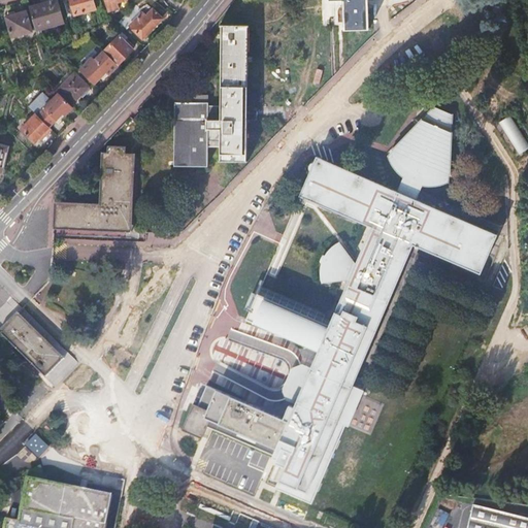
[(57,0),(54,0),(30,7),(37,30),(57,25),(64,23),(57,0)]
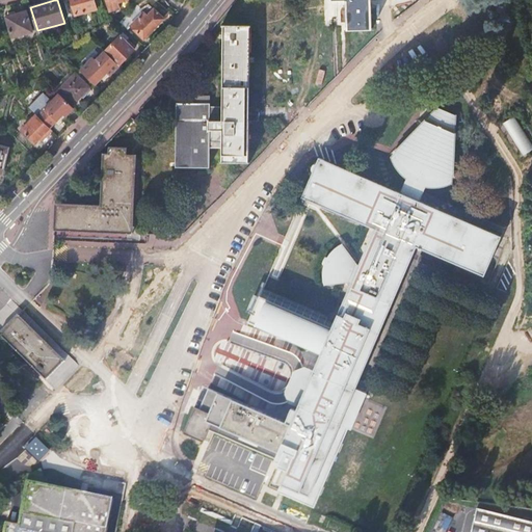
[(95,0),(64,0),(71,22),(78,20),(77,15),(98,8),(95,0)]
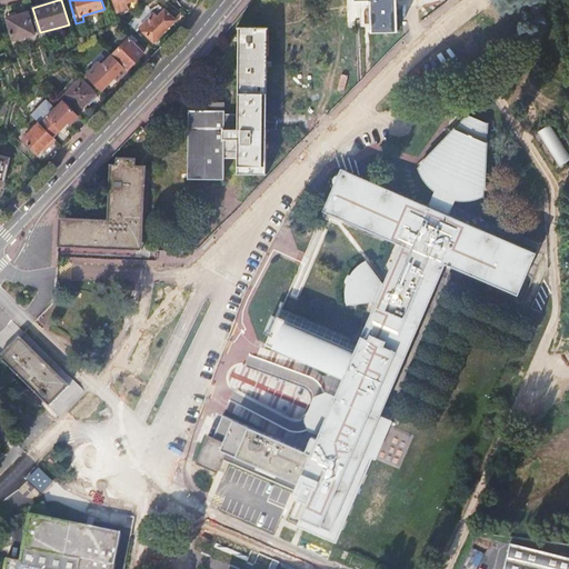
[(128,8),(127,2),(133,0),(115,0),(118,11),(128,8)]
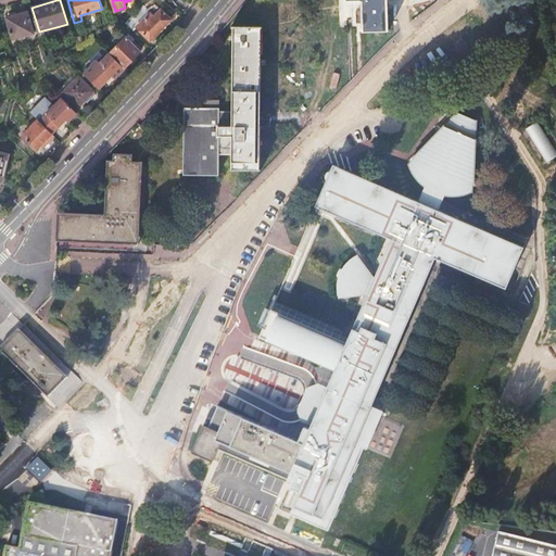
[(177,11),(164,0),(151,0),(144,4),(151,12),(137,26),(151,39),(177,11)]
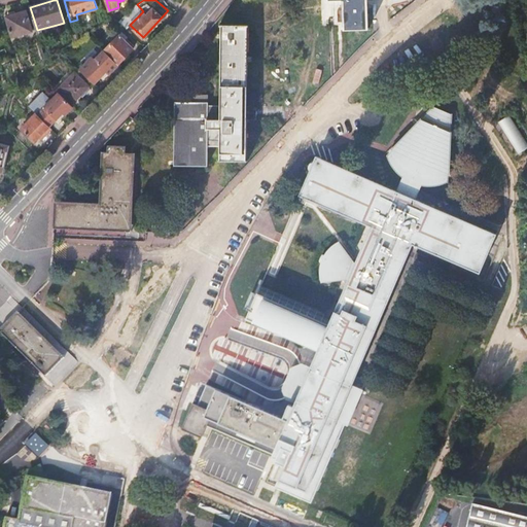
[(345,19),(345,25),(345,29),(366,28),(365,0),(331,0),(332,0),(332,20),(345,19)]
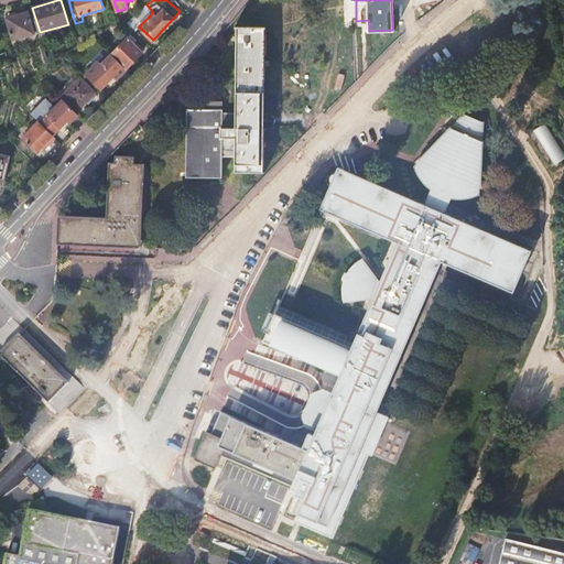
[(34,32),(29,11),(8,17),(13,39),(34,32)]
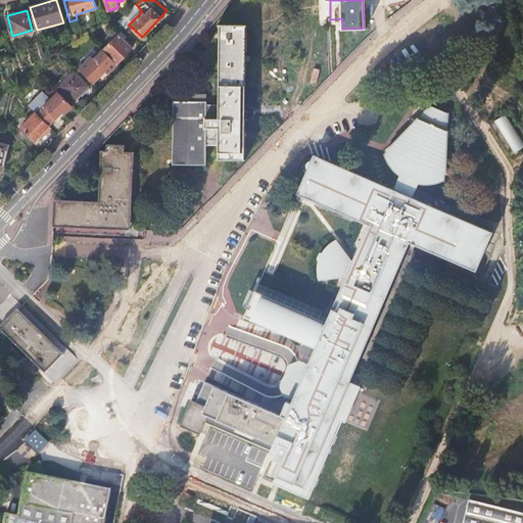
[(57,30),(56,25),(37,30),(39,36),(57,30)]
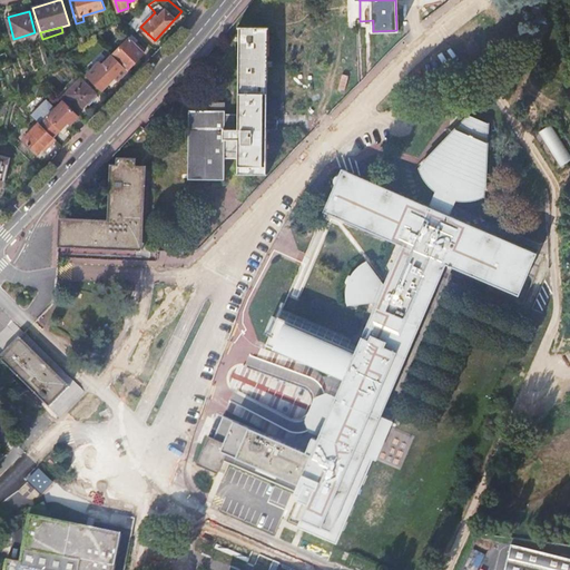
[(266,137),(266,129),(266,115),(267,29),(268,28),(238,27),(238,115),(225,115),(225,104),(199,102),(199,110),(188,110),(188,178),(224,179),(224,158),(238,158),(237,174),(267,174),(266,137)]
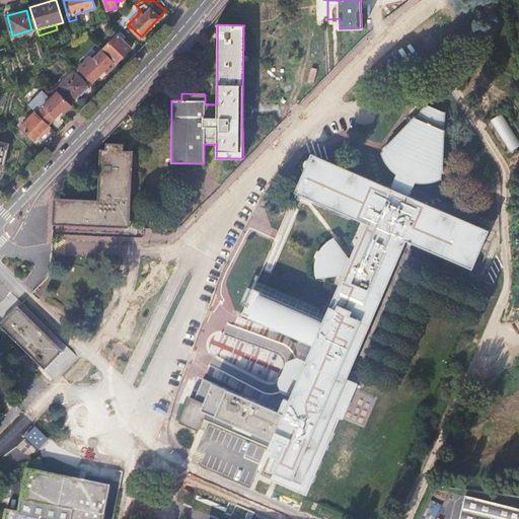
[(117,33),(102,48),(117,63),(132,48),(117,33)]
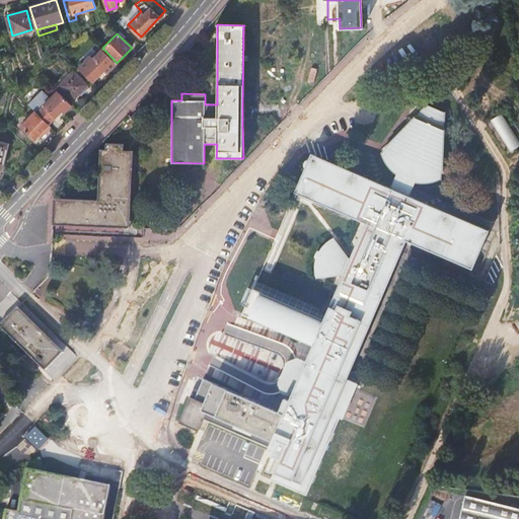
[(117,63),(102,48),(92,58),(89,55),(77,68),(92,82),(104,70),(108,67),(110,69),(117,63)]
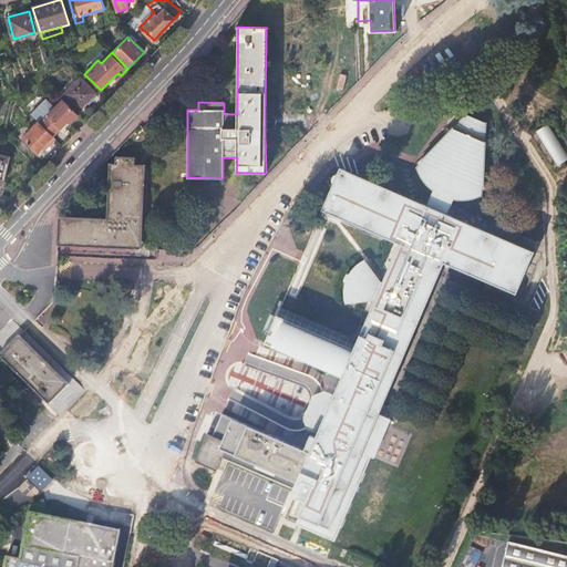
[(64,100),(78,112),(88,102),(96,92),(81,78),(61,96),(64,100)]
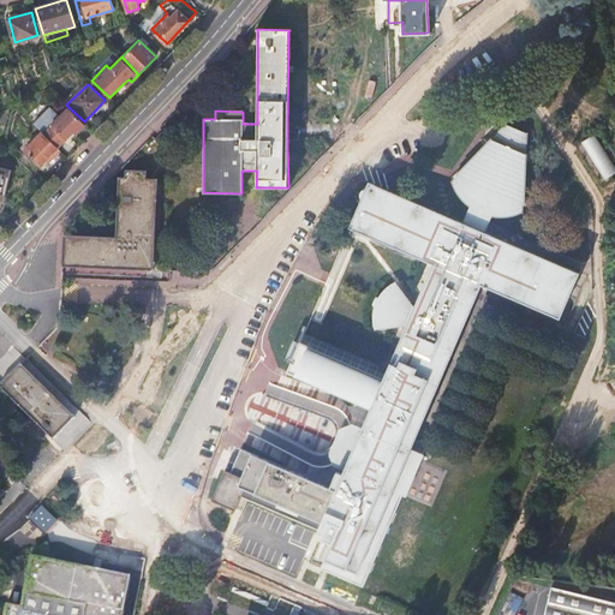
[(105,100),(95,111),(97,113),(107,103),(105,100)]
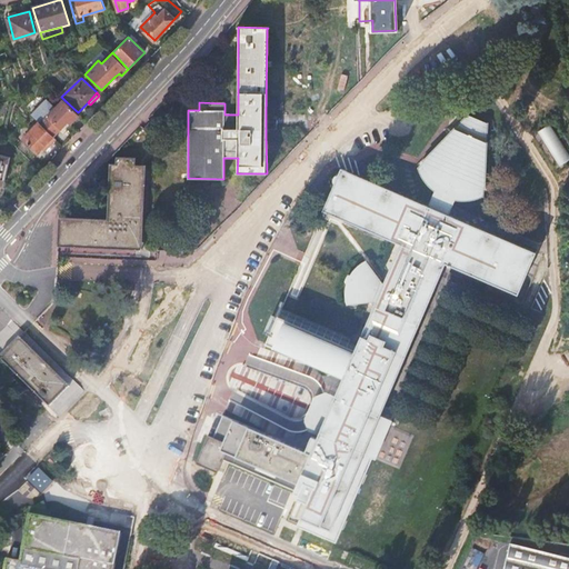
[(48,99),(32,116),(39,121),(53,136),(68,121),(71,125),(80,115),(78,112),(65,100),(57,107),(48,99)]
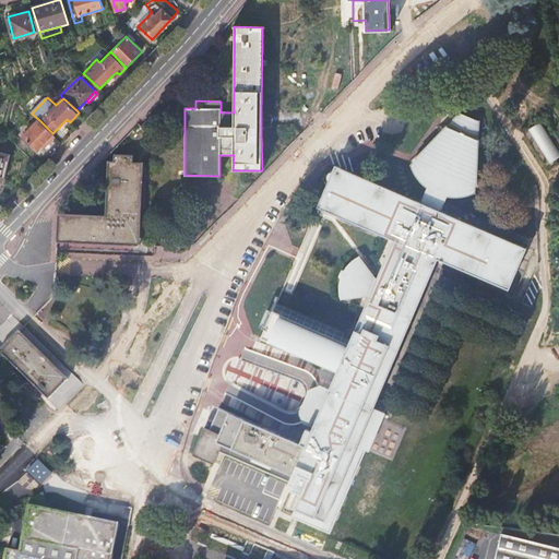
[(302,492),(293,514),(330,533),(365,448),(368,449),(382,414),(373,409),(438,258),(509,289),(526,248),(440,211),(443,202),(451,185),(476,185),(479,121),(460,114),(416,159),(433,177),(427,189),(421,202),(335,166),(318,206),(394,239),(378,278),(359,256),(346,266),(342,275),(339,287),(341,299),(365,297),(368,300),(352,340),(344,336),(345,333),(276,304),(262,337),(337,371),(312,431),(307,428),(300,442),(219,408),(211,429),(205,427),(193,454),(215,464),(221,451),(290,482),(294,485),(293,488),(302,492)]
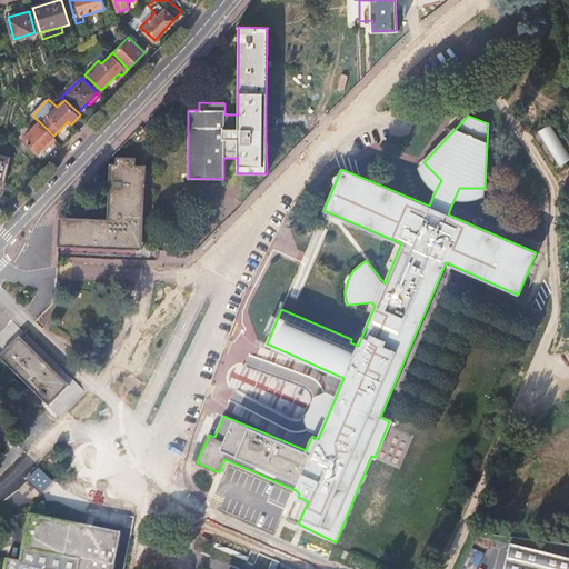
[(142,129),(147,133),(156,126),(150,120),(142,129)]
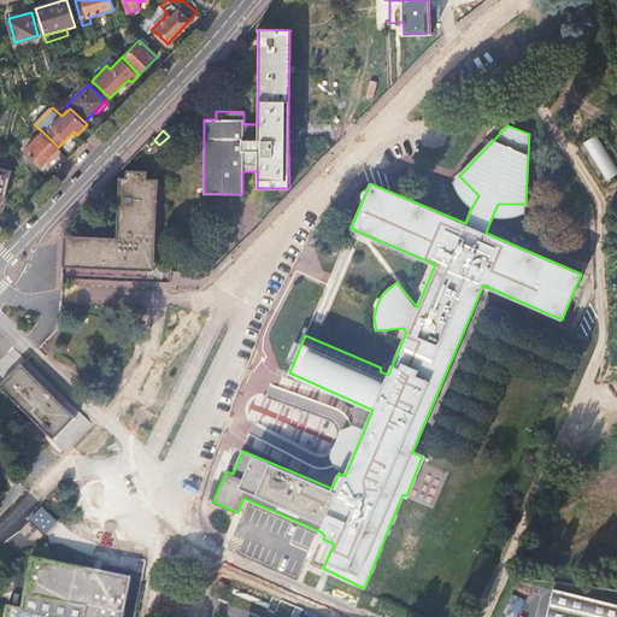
[(51,163),(62,151),(58,147),(42,131),(25,150),(41,165),(47,159),(51,163)]
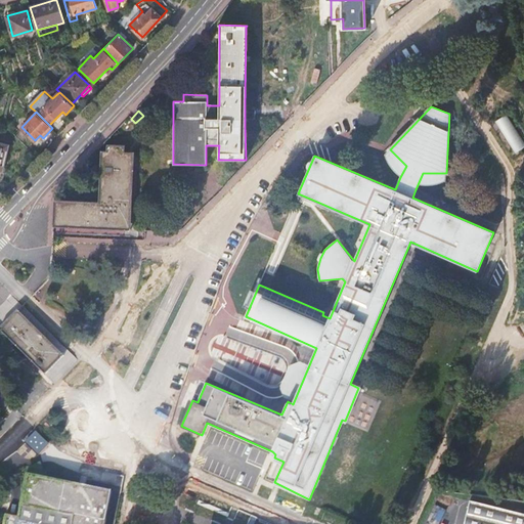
[(523,142),(506,115),(494,122),(515,153),(523,146),(523,142)]
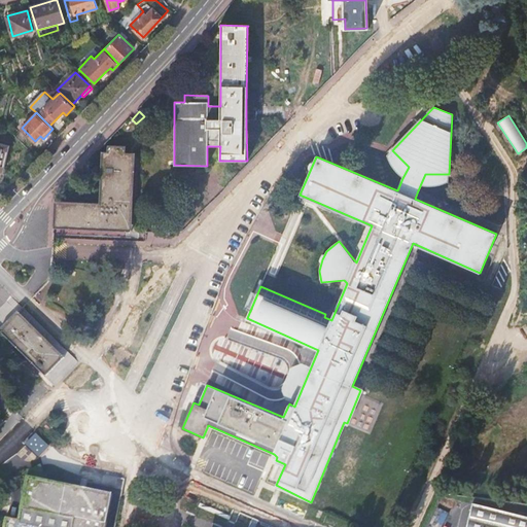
[(0,174),(2,173),(9,146),(0,143),(0,174)]
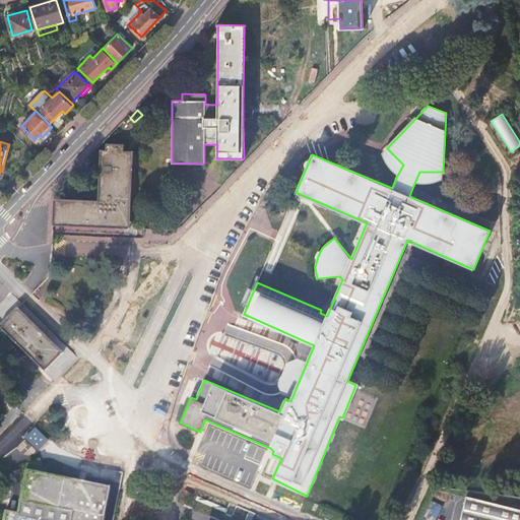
[(130,229),(133,151),(124,151),(124,144),(107,144),(106,150),(100,150),(99,200),(54,199),(53,225),(130,229)]
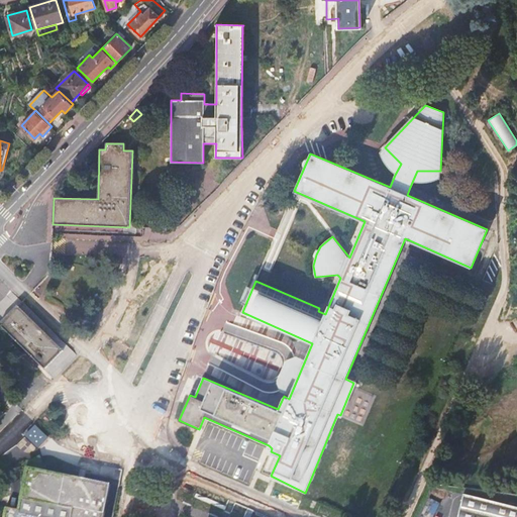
[(18,306),(0,323),(0,324),(45,370),(64,350),(18,306)]
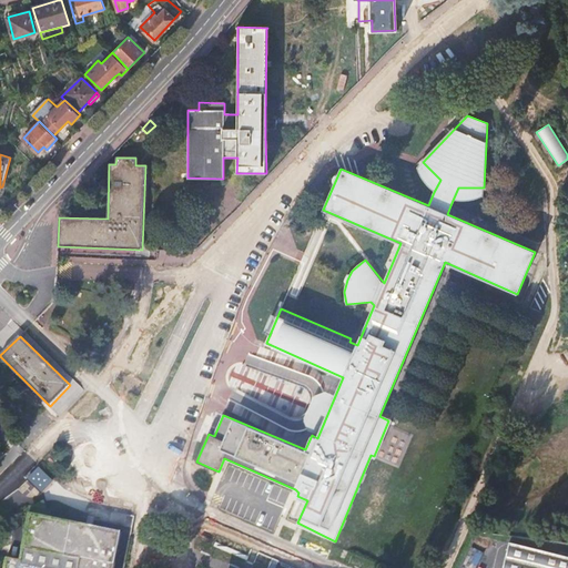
[(242,414),(245,407),(231,401),(229,407),(242,414)]
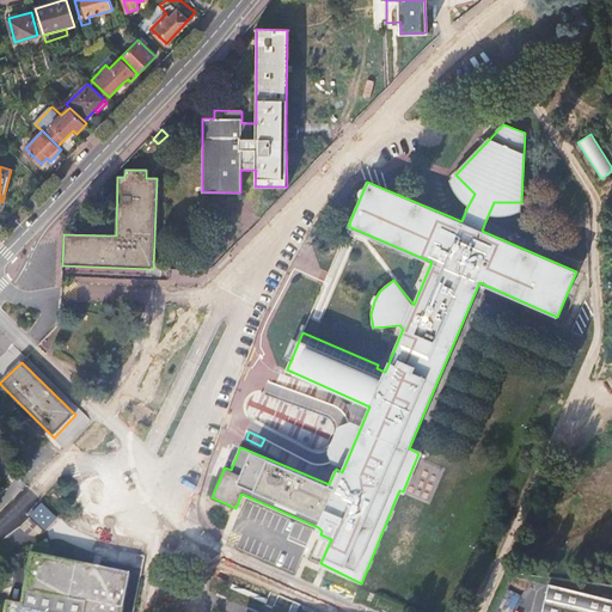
[(117,611),(126,573),(30,552),(19,600),(7,598),(2,611),(117,611)]
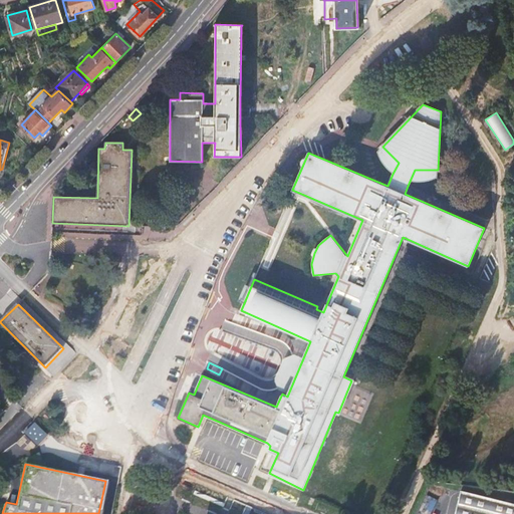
[(225,503),(196,490),(194,493),(224,506),(225,503)]
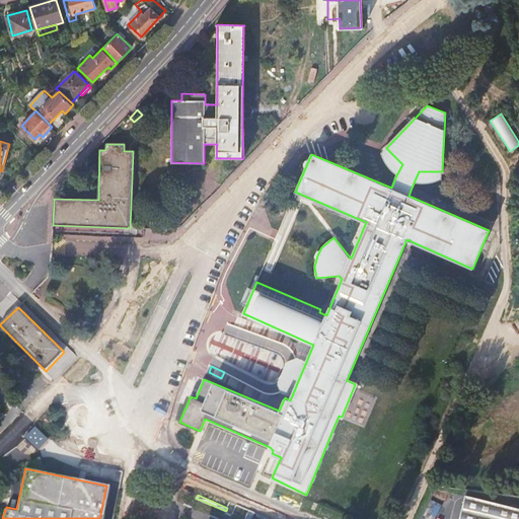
[(518,518),(518,509),(464,496),(458,518),(518,518)]
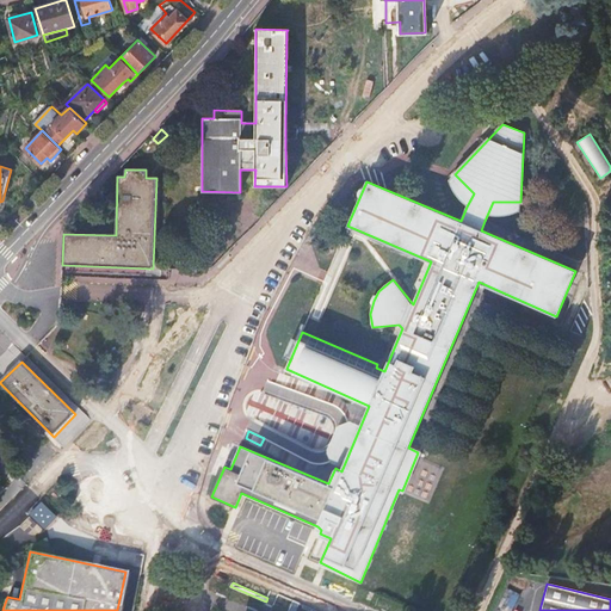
[(506,597),(519,600),(522,592),(508,588),(506,597)]
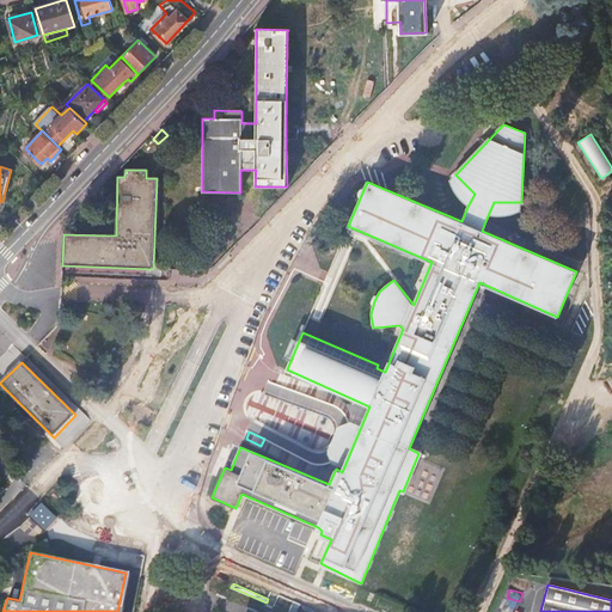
[(295,611),(299,605),(279,595),(270,611),(295,611)]
